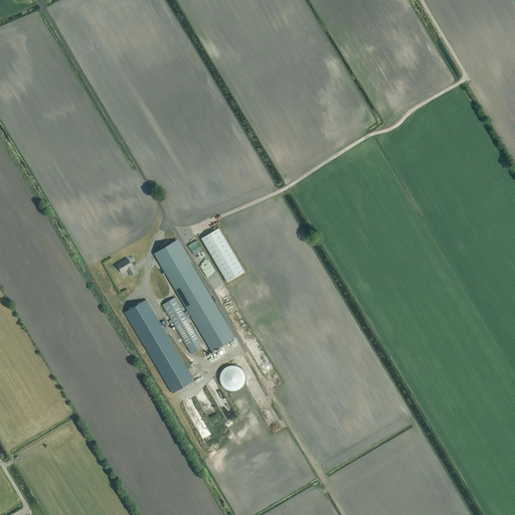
[(227,283),(244,272),(219,228),(201,238),(227,283)]
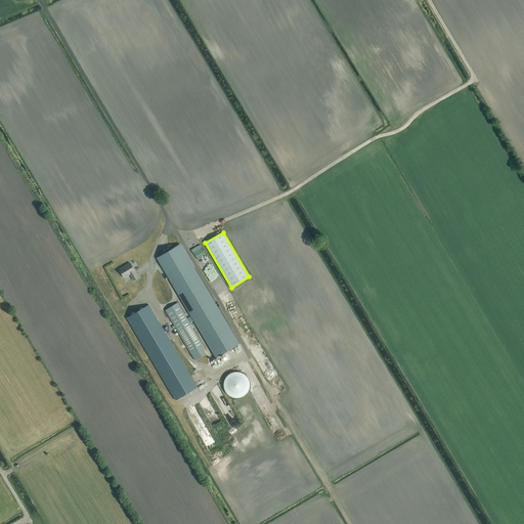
[(238,344),(180,245),(158,258),(191,316),(187,318),(178,303),(166,310),(191,354),(204,347),(190,323),(194,320),(216,357),(238,344)]
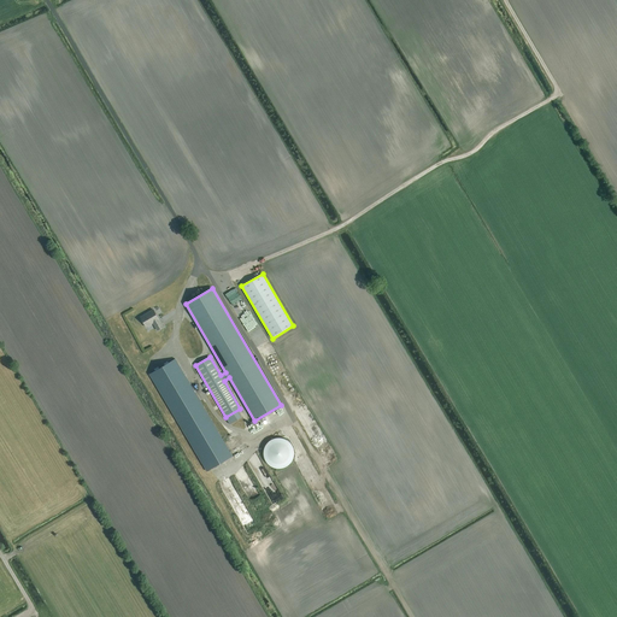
[(164,327),(153,310),(141,317),(146,327),(153,323),(158,330),(164,327)]
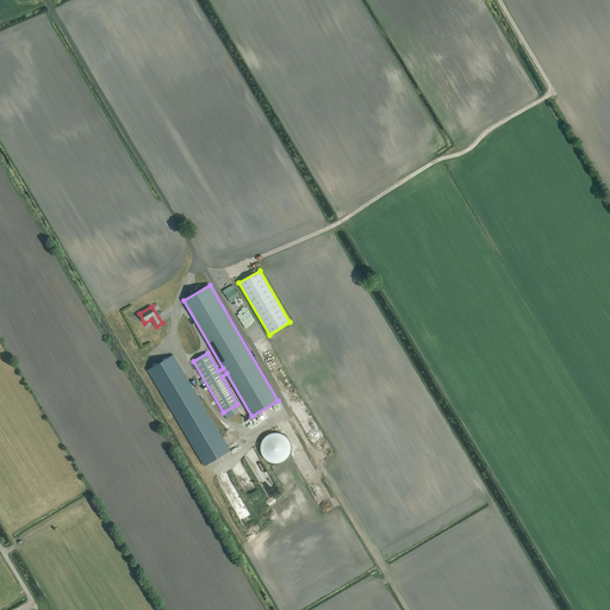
[(173,355),(149,371),(205,466),(230,450),(173,355)]
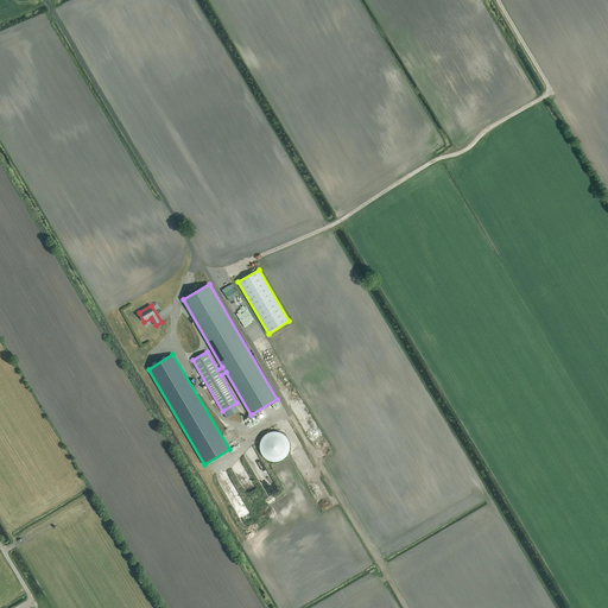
[(334,382),(320,390),(322,397),(325,396),(325,397),(333,393),(330,388),(335,386),(334,382)]
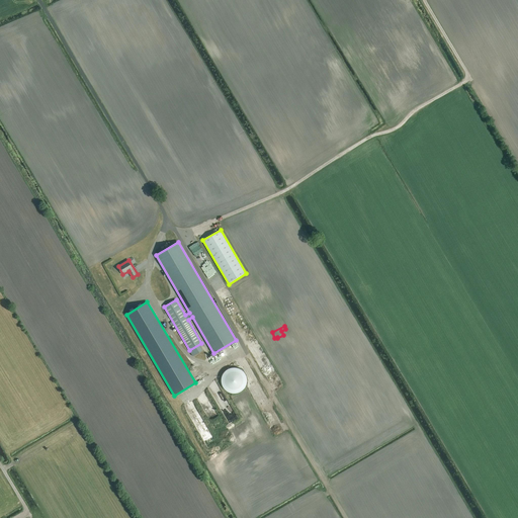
[(236,394),(241,392),(244,390),(246,385),(247,382),(247,377),(245,373),(242,370),(238,368),(234,367),(231,368),(227,370),(224,373),(222,377),(222,381),(223,385),(225,389),(228,392),(232,394),(236,394)]
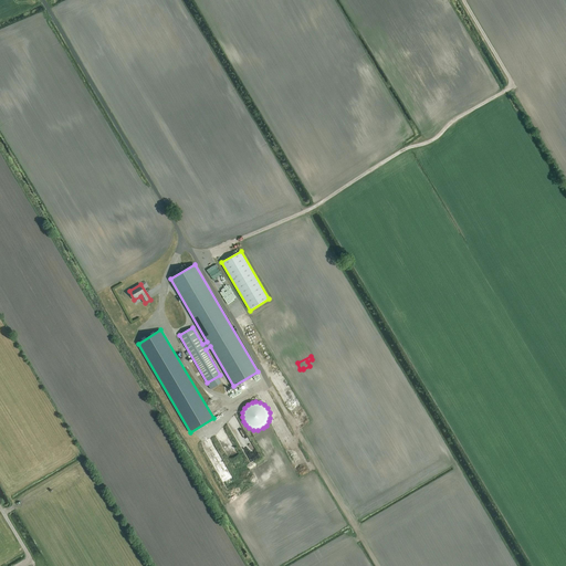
All buildings are outlined.
